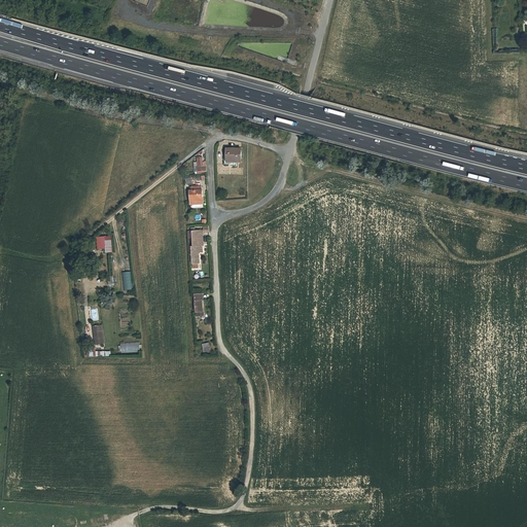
[(227,148),(227,152),(224,152),(225,164),(237,164),(237,160),(241,160),(241,148),(227,148)]
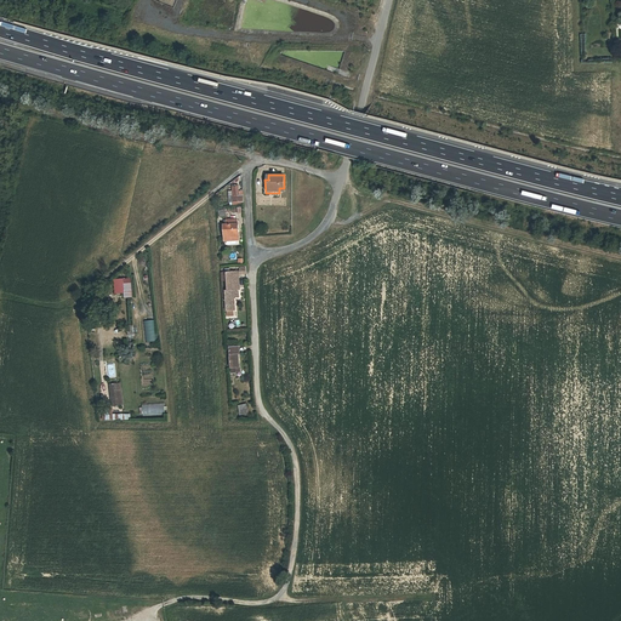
[(234,205),(244,204),(244,194),(239,194),(239,188),(233,188),(233,191),(234,205)]
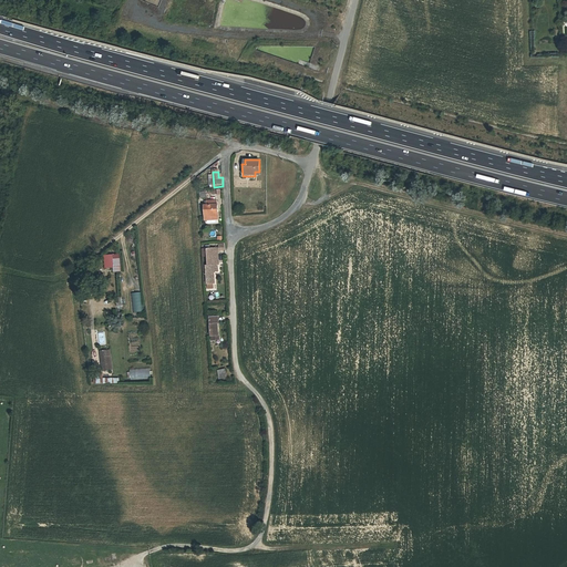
[(205,208),(206,223),(217,223),(217,214),(218,214),(218,204),(207,204),(207,208),(205,208)]
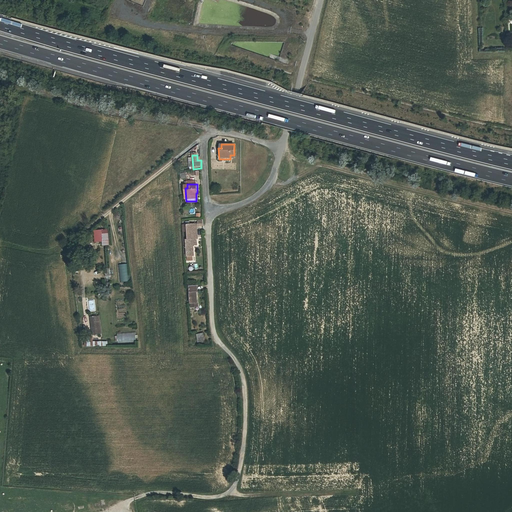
[(195,225),(182,226),(183,233),(187,233),(187,241),(186,241),(187,258),(193,257),(193,247),(197,247),(196,238),(195,225)]
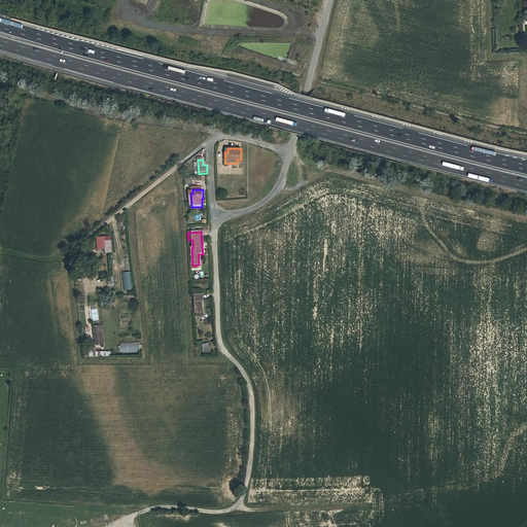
[(98,250),(106,249),(106,253),(113,253),(112,237),(98,237),(98,250)]
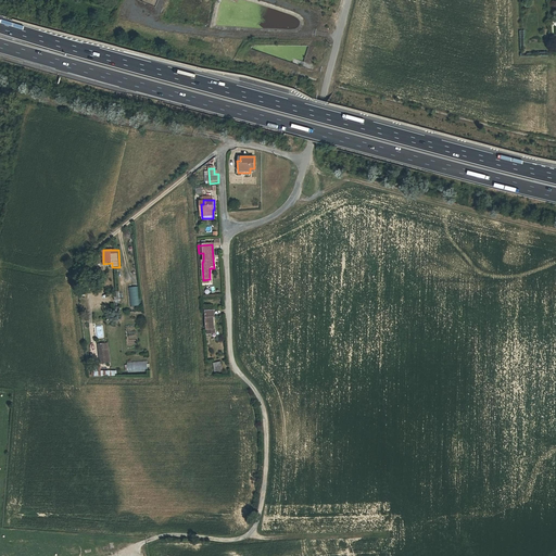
[(130,306),(140,306),(139,287),(129,288),(130,306)]
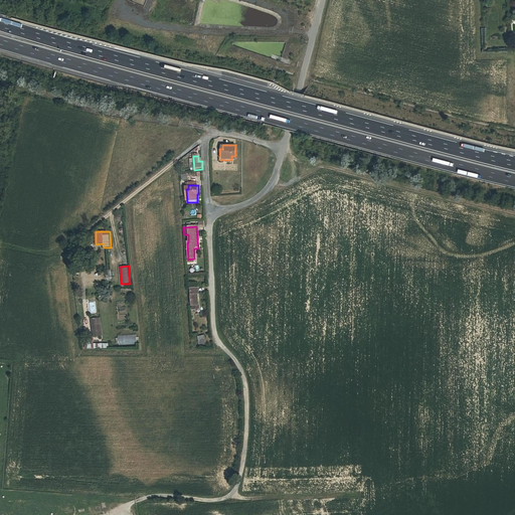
[(129,336),(138,335),(136,311),(126,312),(129,336)]
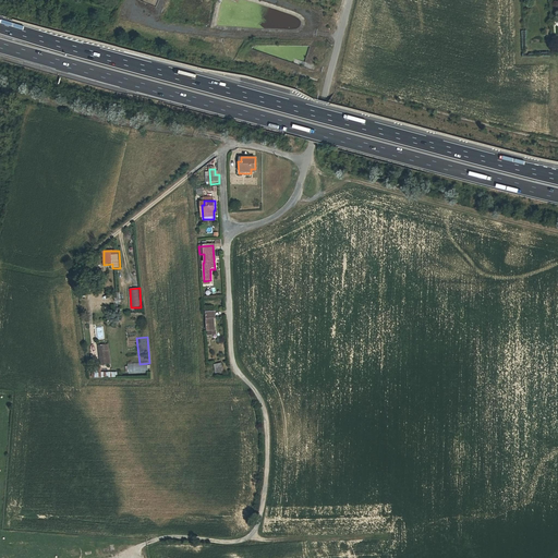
[(137,364),(134,338),(123,339),(126,365),(137,364)]
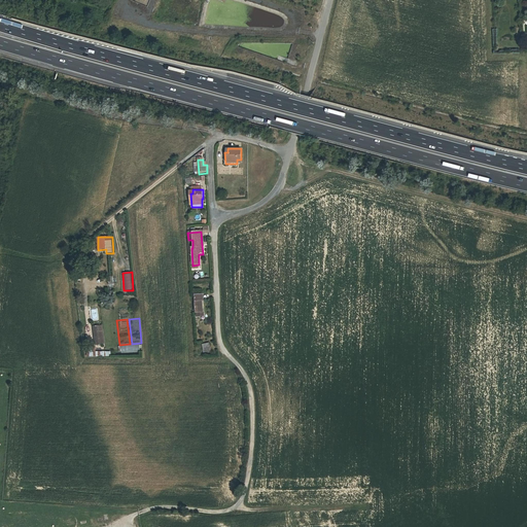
[(103,344),(100,325),(93,326),(96,345),(103,344)]
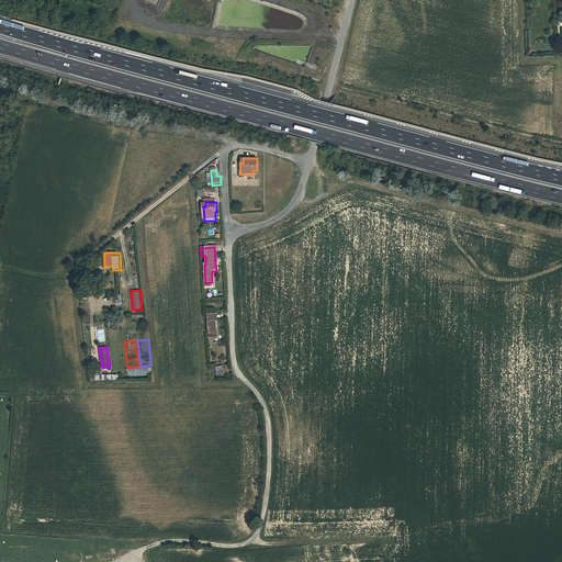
[(93,371),(93,380),(119,380),(119,375),(102,375),(102,371),(93,371)]
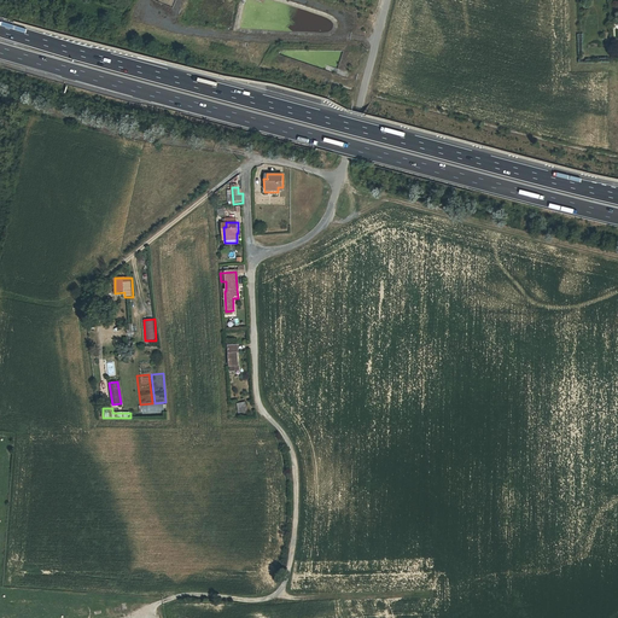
All buildings are outlined.
